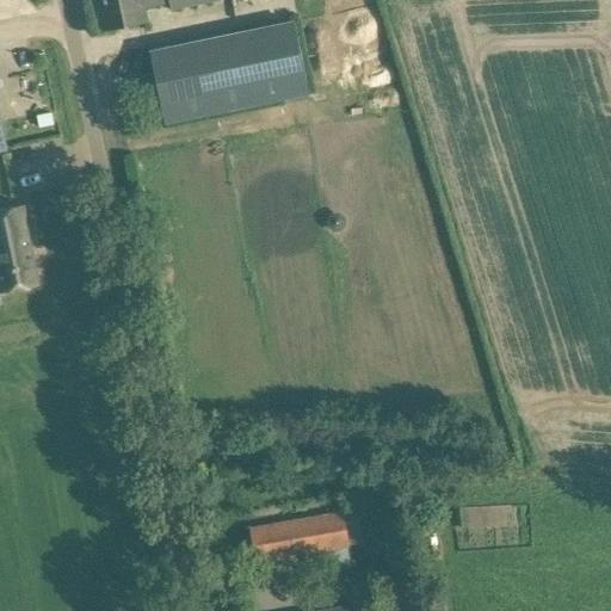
[(97,0),(103,30),(144,22),(142,7),(166,1),(168,10),(213,0),(97,0)]
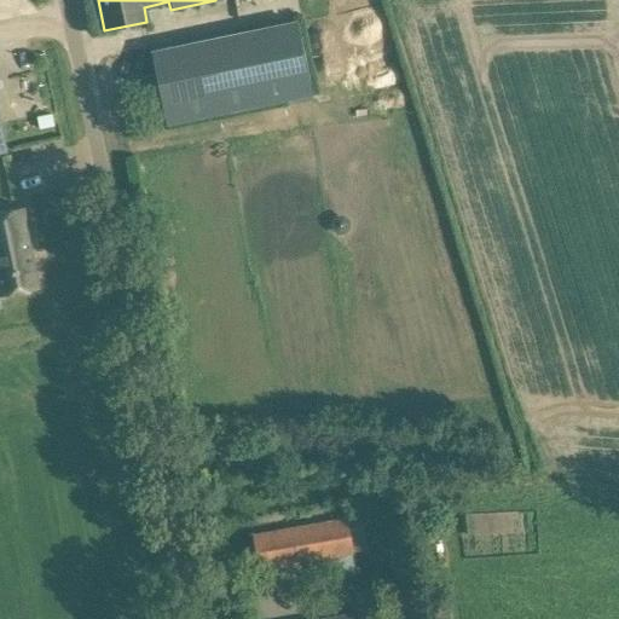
[(167,122),(313,92),(299,22),(152,52),(167,122)]
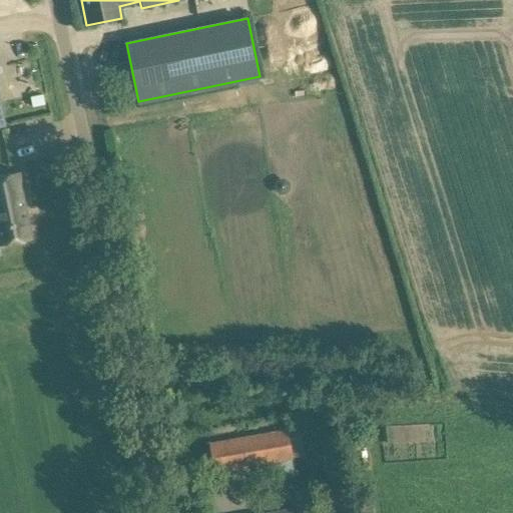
[(0,244),(33,238),(19,172),(0,176),(0,244)]
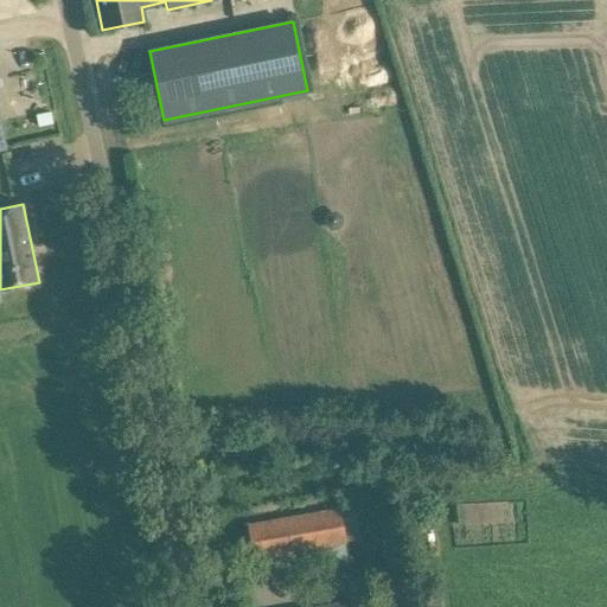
[(353,563),(351,541),(360,538),(355,506),(305,516),(249,525),(255,557),(259,556),(262,580),(294,574),(291,551),(327,544),(331,567),(353,563)]
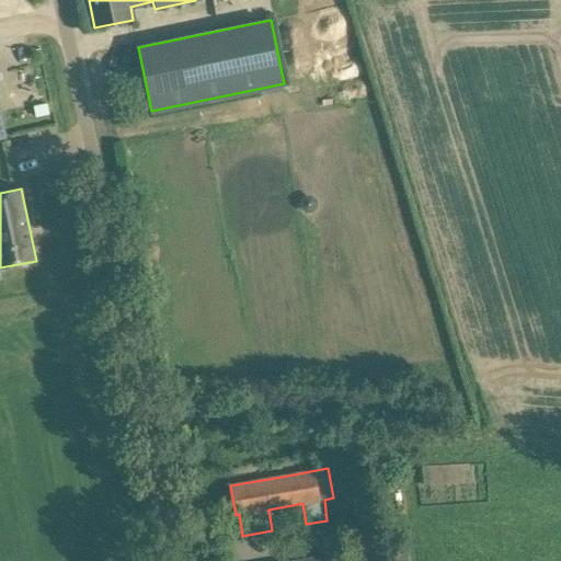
[(363,560),(362,551),(348,553),(350,560),(363,560)]
